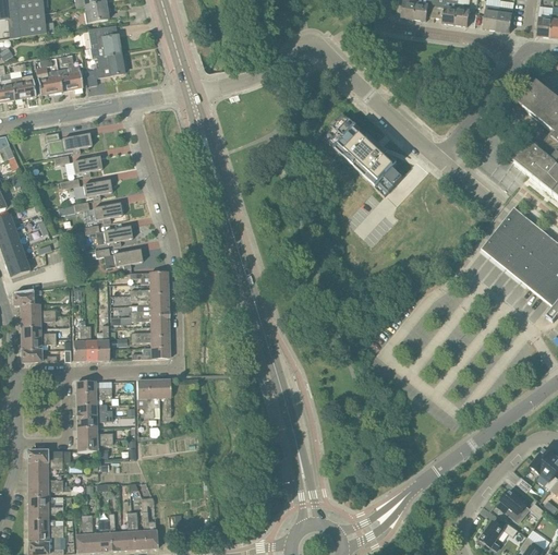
[(46,33),(41,0),(0,0),(0,20),(8,19),(8,10),(17,9),(21,37),(46,33)]
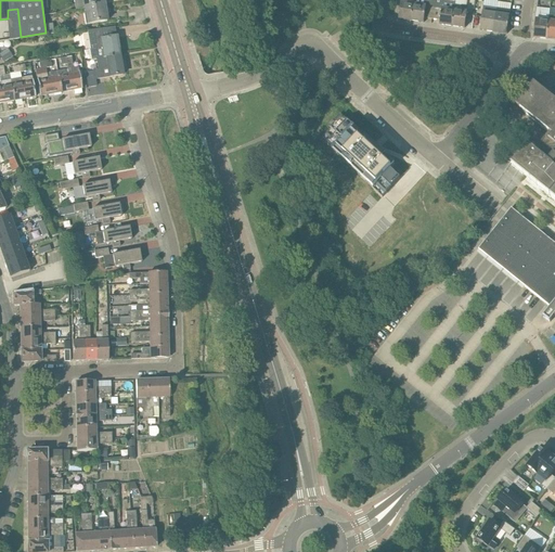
[(401,0),(399,16),(412,17),(414,0),(401,0)]
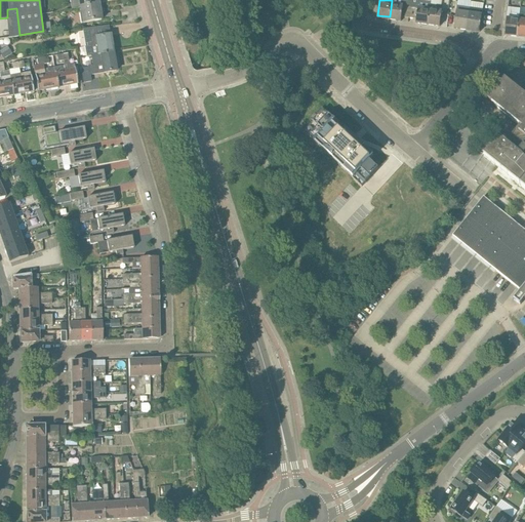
[(392,0),(390,16),(401,18),(403,4),(410,4),(411,0),(392,0)]
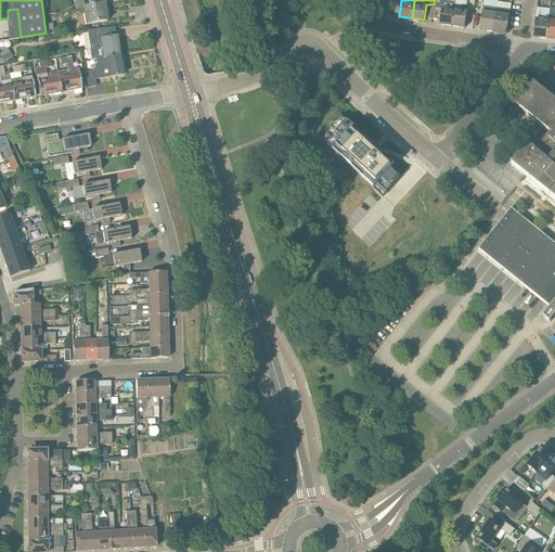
[(439,22),(452,24),(455,1),(449,0),(435,0),(434,4),(441,5),(439,22)]
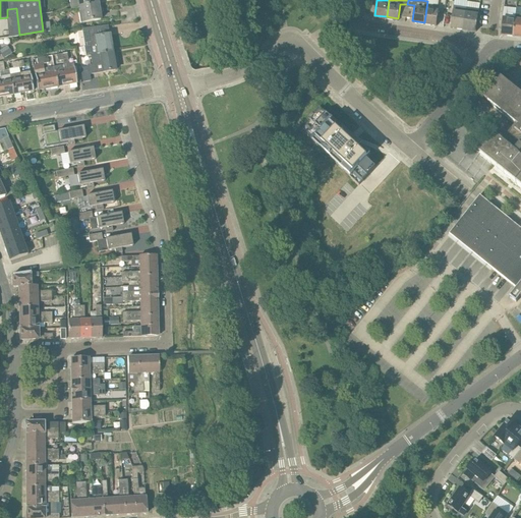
[(427,0),(427,1),(424,22),(437,23),(438,11),(444,12),(446,0),(427,0)]
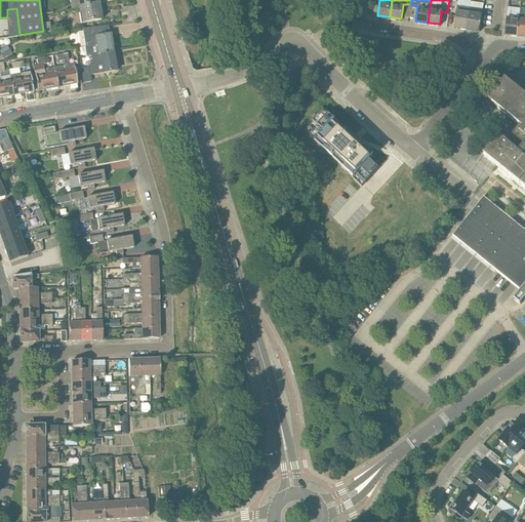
[(90,3),(80,5),(83,21),(102,17),(98,2),(90,3)]
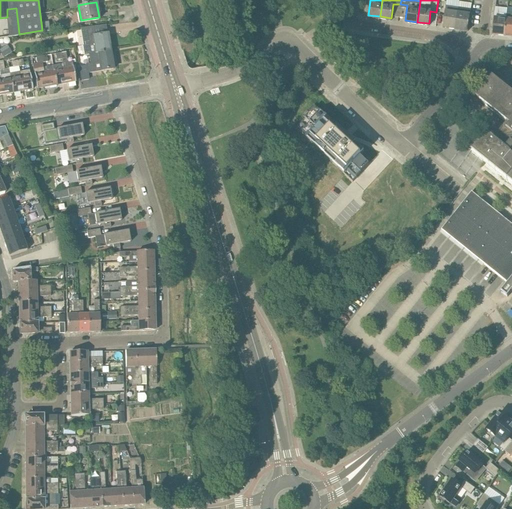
[(443,25),(456,27),(459,5),(446,3),(443,25)]
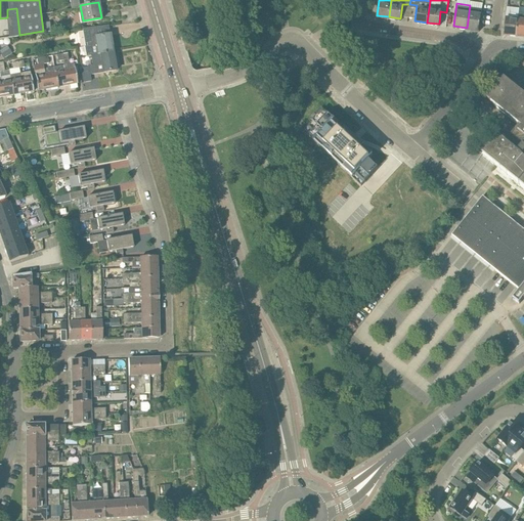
[(470,5),(467,28),(478,30),(481,7),(470,5)]
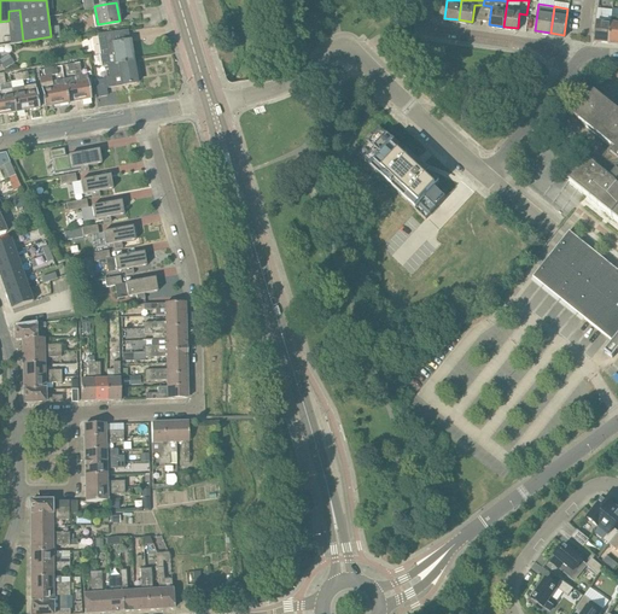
[(608,40),(611,23),(602,22),(602,19),(596,19),(594,39),(608,40)]
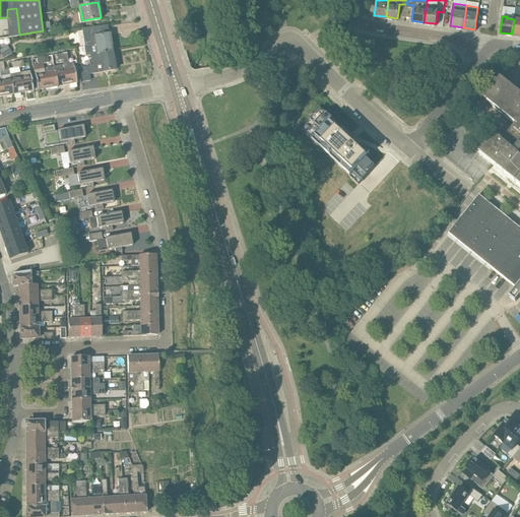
[(85,54),(90,53),(112,49),(108,23),(94,24),(82,26),(85,45),(84,45),(85,54)]
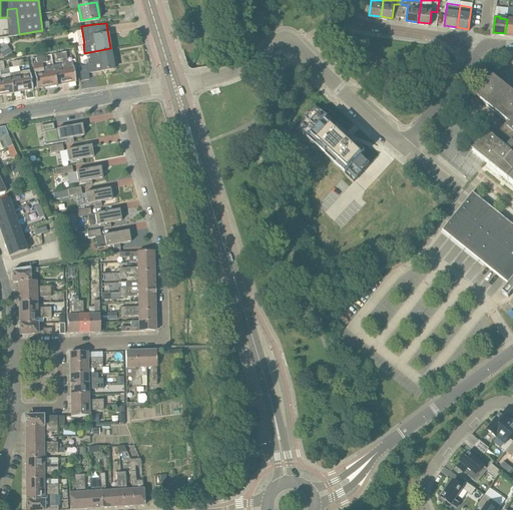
[(4,54),(11,50),(7,44),(0,47),(4,54)]
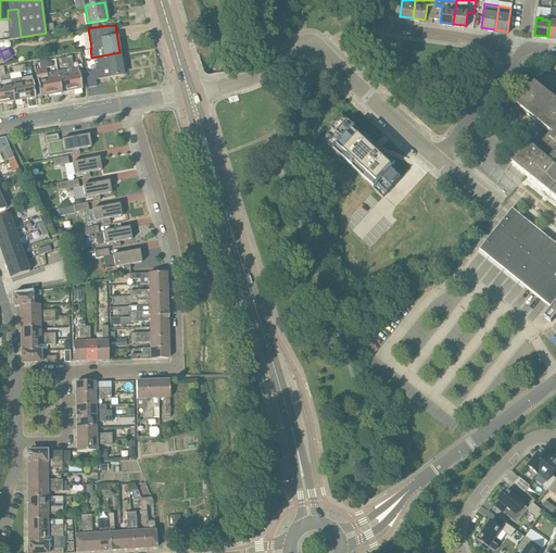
[(119,52),(97,57),(98,66),(93,67),(93,70),(87,71),(89,85),(97,84),(96,77),(123,73),(119,52)]
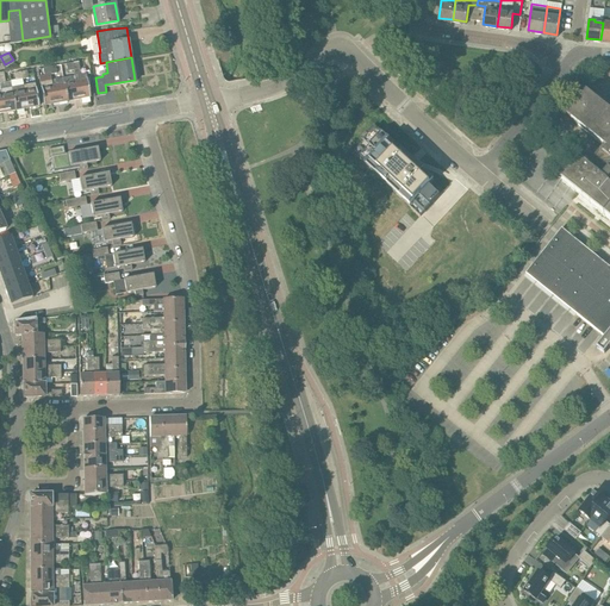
[(79,60),(73,61),(74,68),(75,74),(79,97),(91,94),(87,72),(80,73),(79,60)]
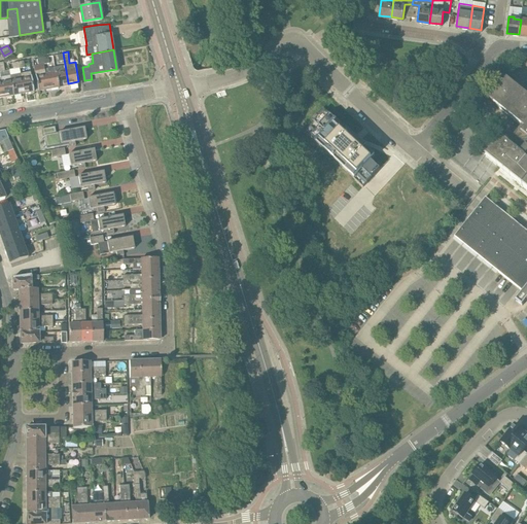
[(382,61),(390,67),(394,62),(386,56),(382,61)]
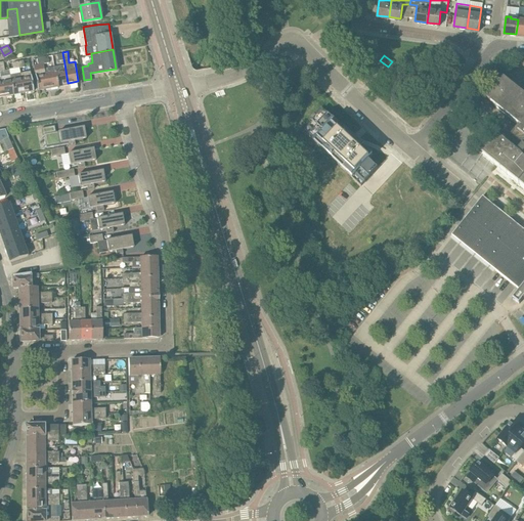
[(68,83),(64,63),(54,64),(57,85),(68,83)]
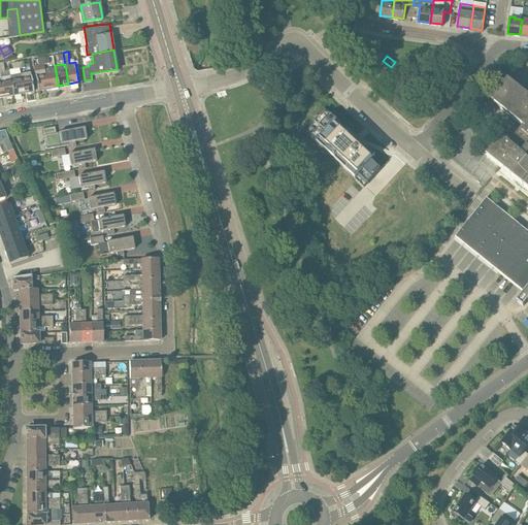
[(58,86),(55,65),(45,67),(48,87),(58,86)]
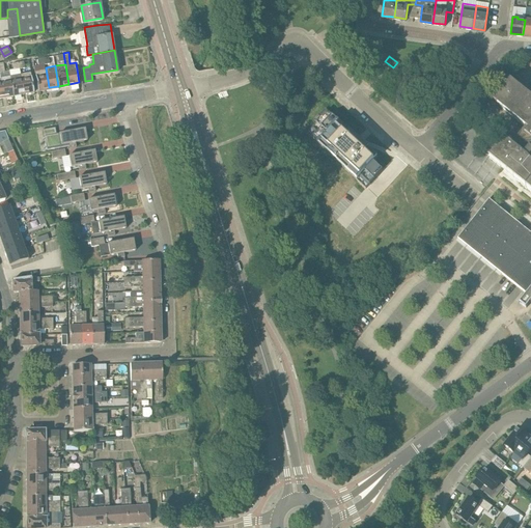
[(49,87),(46,67),(35,70),(38,89),(49,87)]
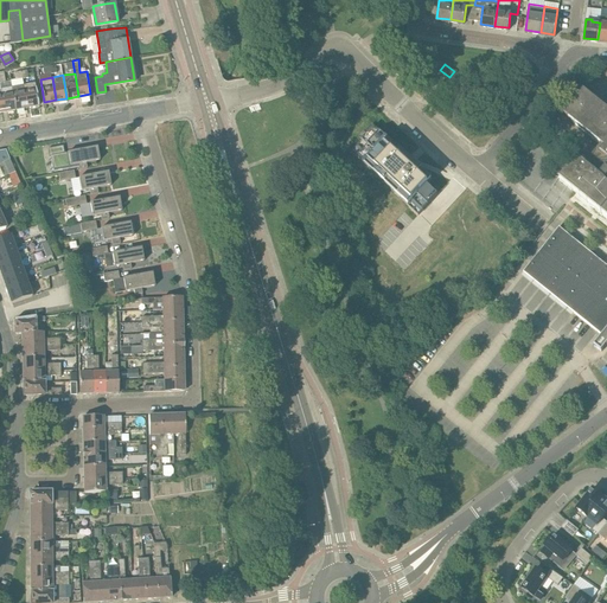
[(34,81),(23,82),(27,106),(39,103),(34,81)]
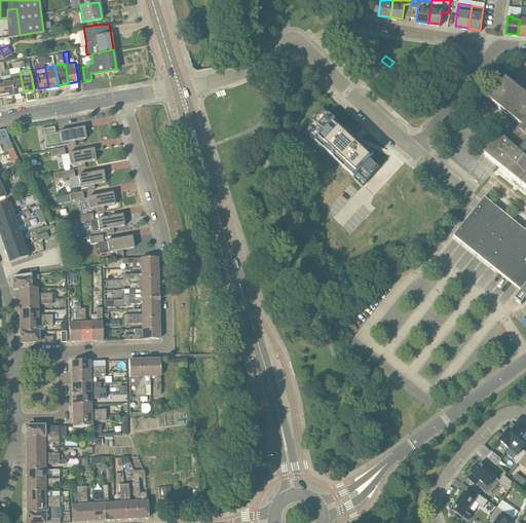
[(24,91),(20,71),(10,73),(14,92),(24,91)]
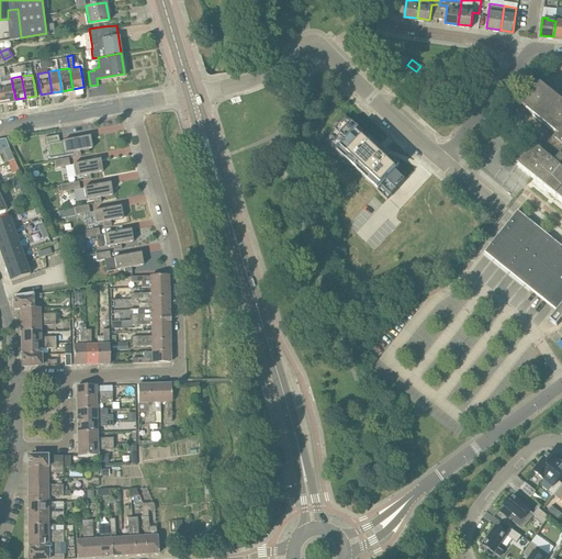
[(15,99),(11,78),(0,80),(4,101),(15,99)]
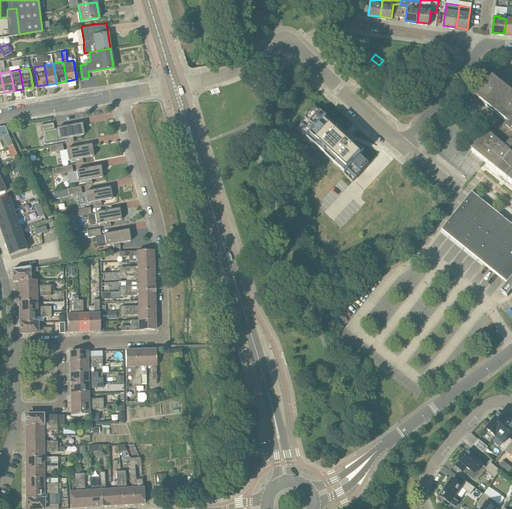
[(511,221),(472,189),(441,227),(508,281),(501,289),(507,294),(511,289),(511,90),(492,75),(476,95),(511,124),(498,142),(485,131),(471,149),(511,181),(511,221)]
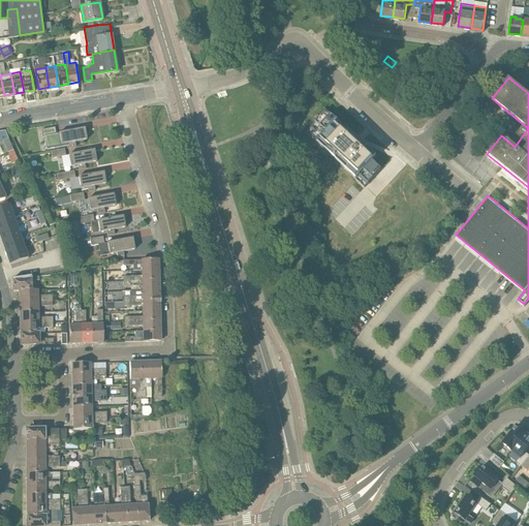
[(369,180),(375,173),(385,162),(362,142),(356,136),(325,107),(315,119),(305,130),(365,185),(369,180)]
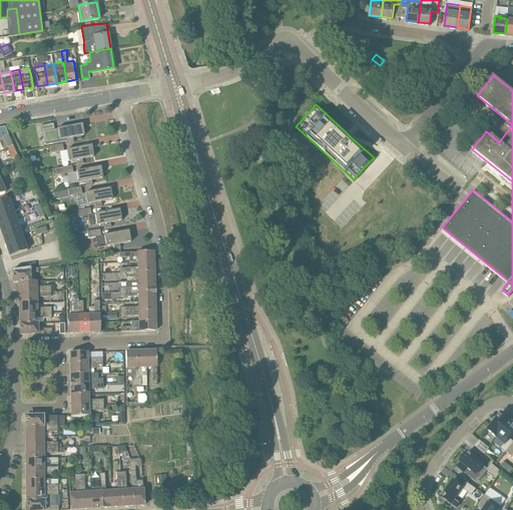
[(55,127),(53,121),(40,123),(42,130),(55,127)]
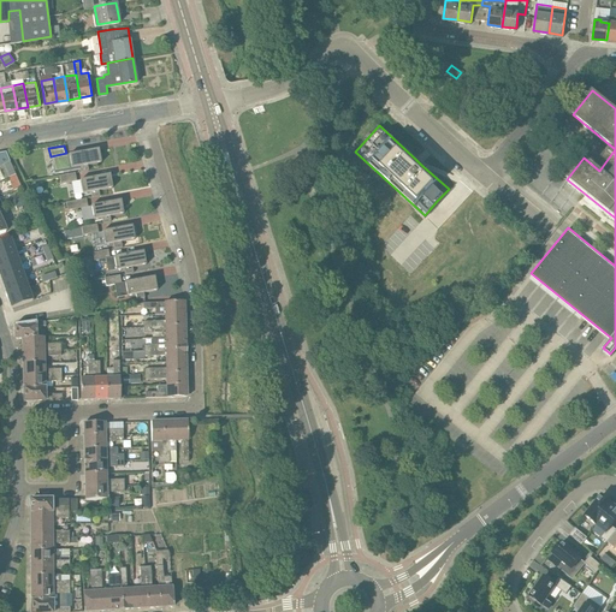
[(101,160),(99,147),(69,152),(71,166),(80,164),(81,170),(89,168),(88,162),(101,160)]
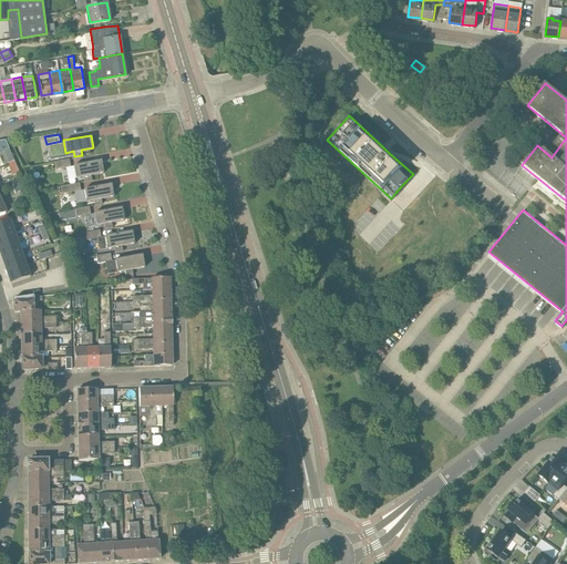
[(7,140),(6,137),(0,137),(0,149),(0,150),(9,146),(7,140)]
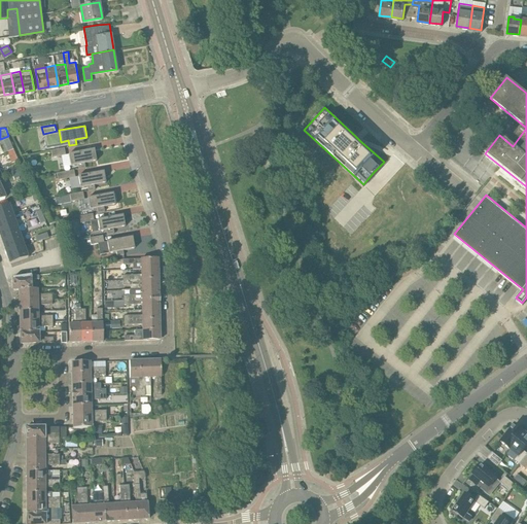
[(8,136),(0,139),(0,143),(3,150),(6,149),(13,146),(8,136)]
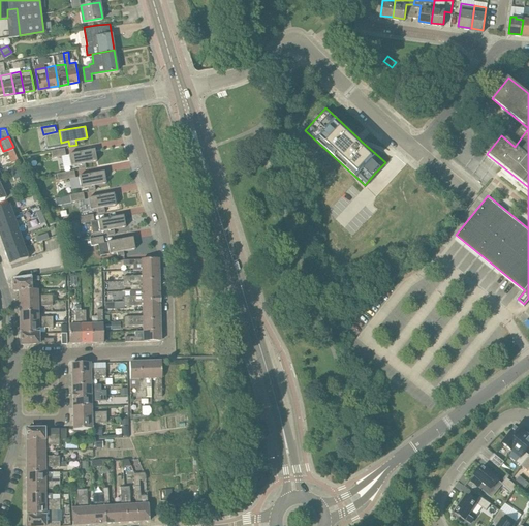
[(13,147),(6,150),(11,161),(18,158),(13,147)]
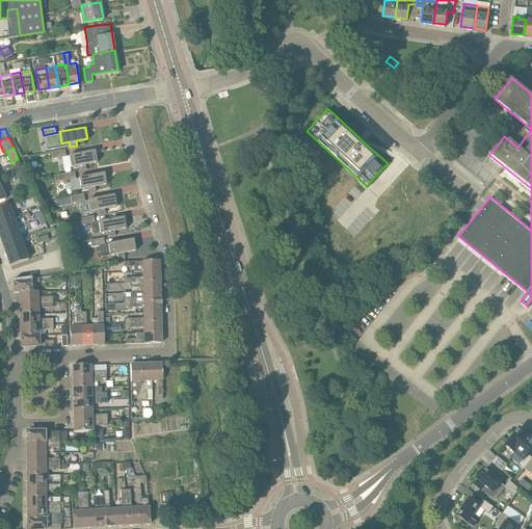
[(67,154),(65,148),(52,150),(53,157),(67,154)]
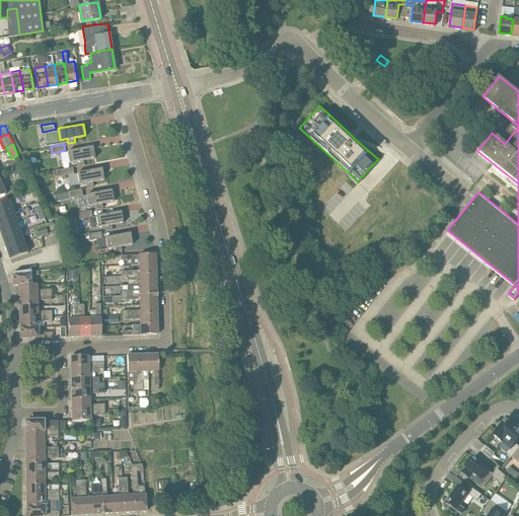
[(78,148),(67,149),(69,161),(76,159),(77,164),(84,163),(83,158),(94,156),(92,145),(78,148)]
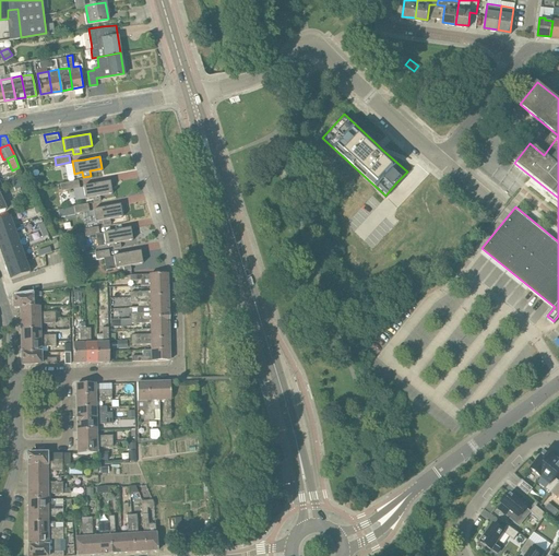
[(11,177),(12,181),(23,176),(21,172),(11,177)]
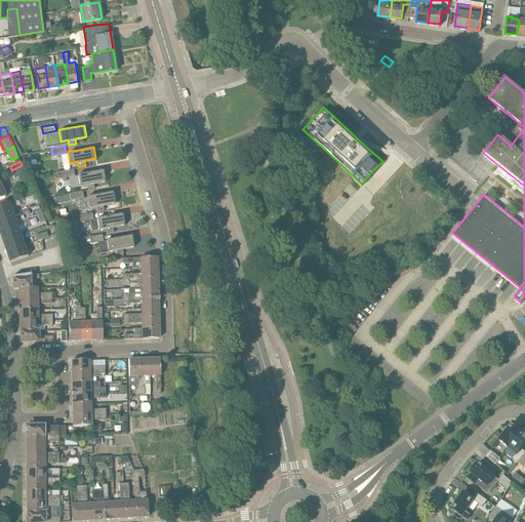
[(22,165),(11,170),(14,176),(25,171),(22,165)]
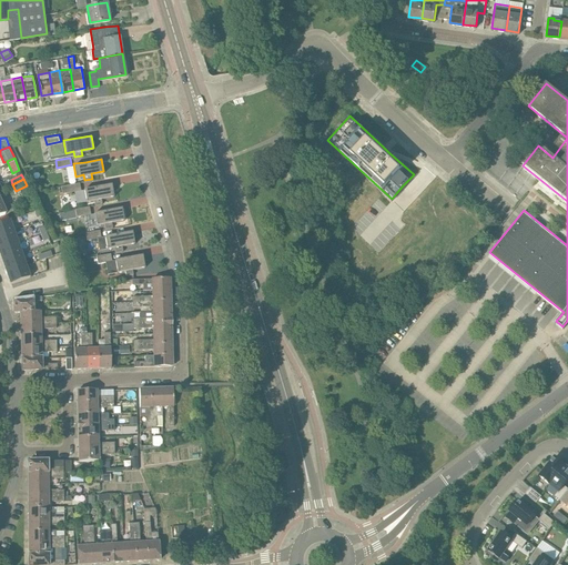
[(81,189),(80,181),(61,184),(62,192),(81,189)]
